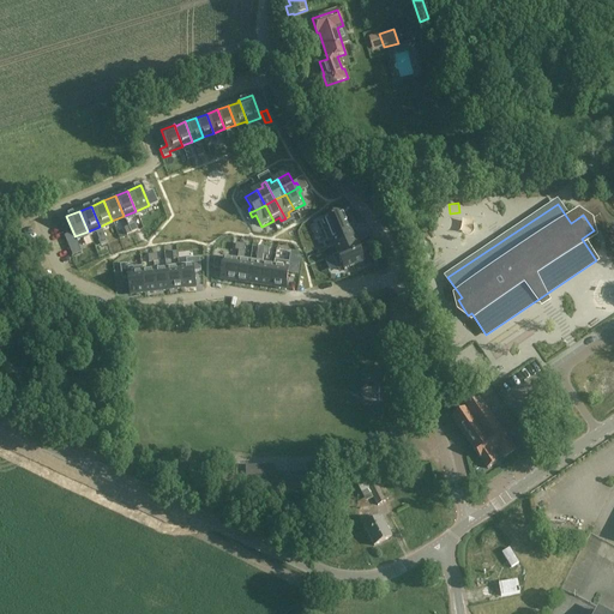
[(338,246),(356,239),(354,234),(345,214),(327,221),(338,246)]
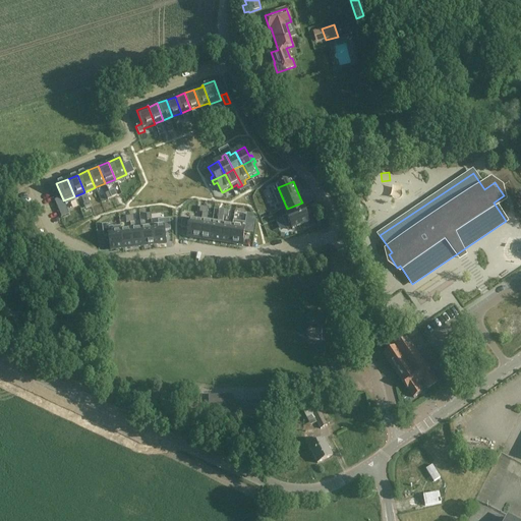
[(370,184),(373,209),(383,208),(382,200),(380,200),(379,198),(393,196),(391,181),(370,184)]
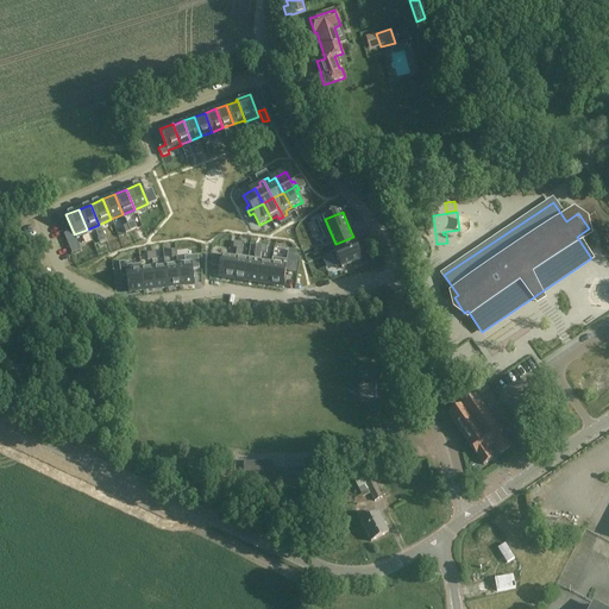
[(355,238),(353,237),(336,244),(337,244),(336,245),(345,268),(365,259),(358,244),(356,237),(355,238)]
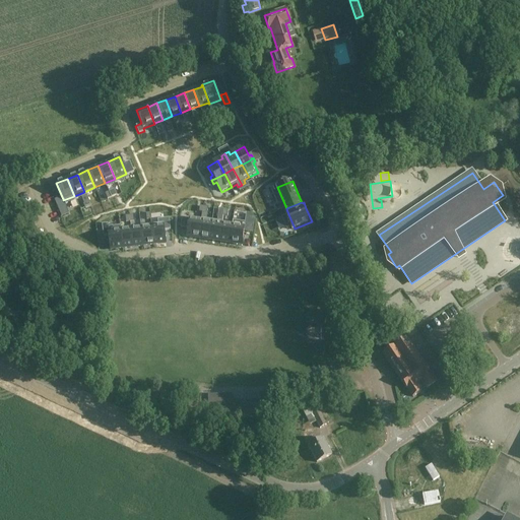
[(69,214),(66,206),(59,210),(62,217),(69,214)]
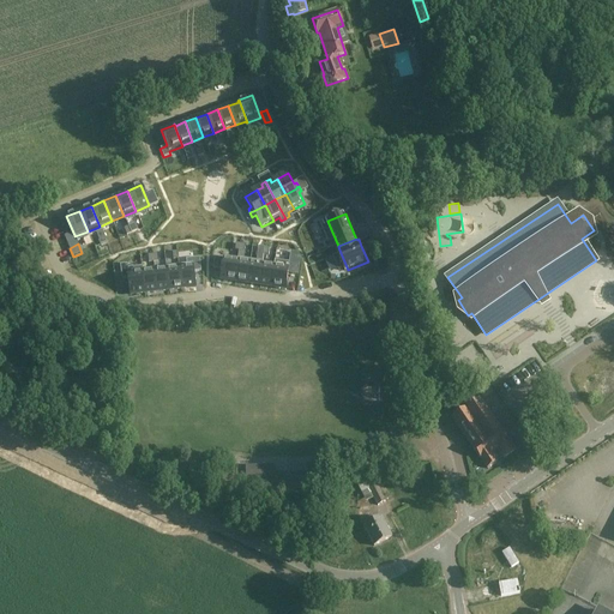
[(221,280),(235,282),(238,262),(215,258),(212,269),(222,270),(221,280)]
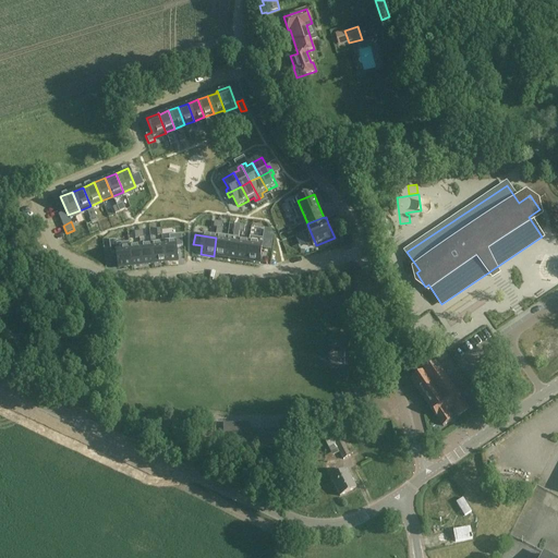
[(250,242),(246,261),(259,263),(263,239),(250,237),(250,242)]
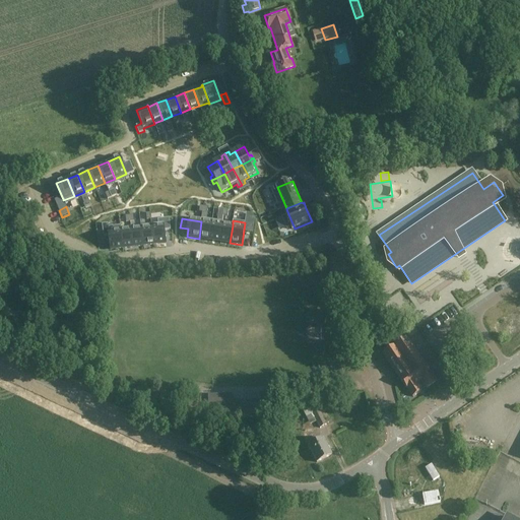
[(209,240),(212,222),(201,221),(199,239),(209,240)]
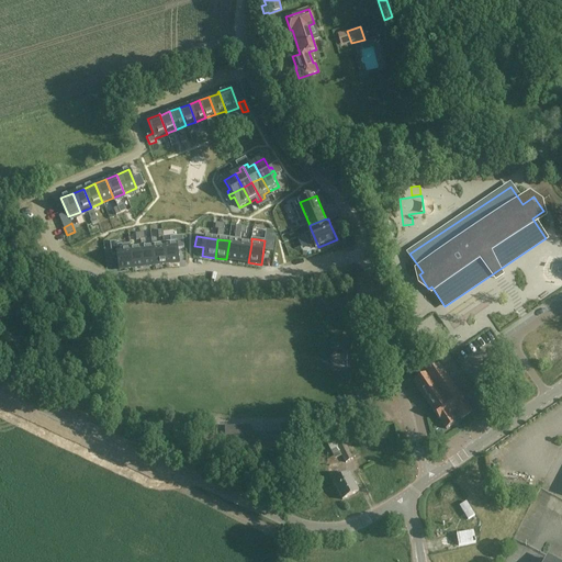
[(226,259),(237,260),(240,242),(229,240),(226,259)]
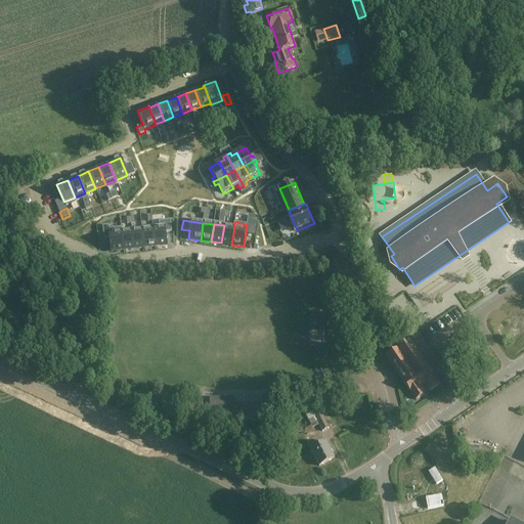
[(234,227),(224,225),(221,243),(231,245),(234,227)]
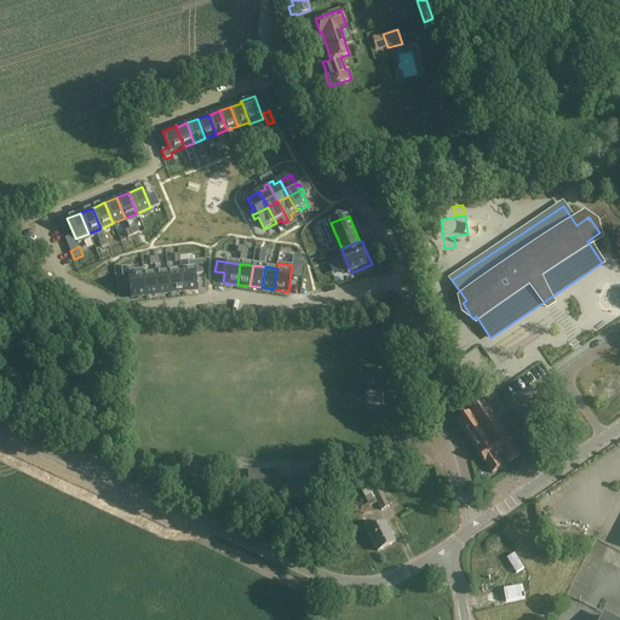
[(130,282),(132,298),(147,297),(144,276),(130,277),(128,268),(121,269),(122,283),(130,282)]
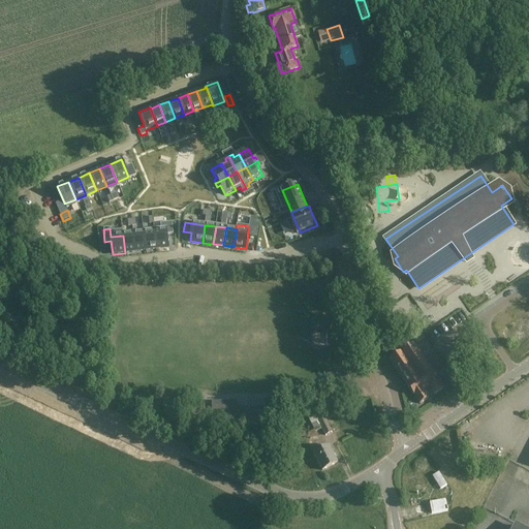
[(166,230),(154,231),(156,249),(168,248),(166,230)]
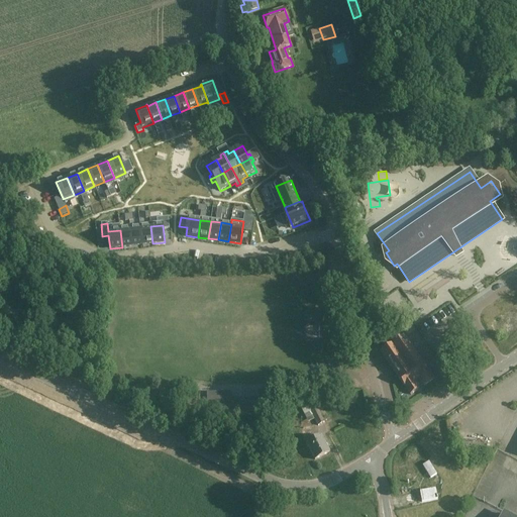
[(142,244),(152,243),(150,226),(140,227),(142,244)]
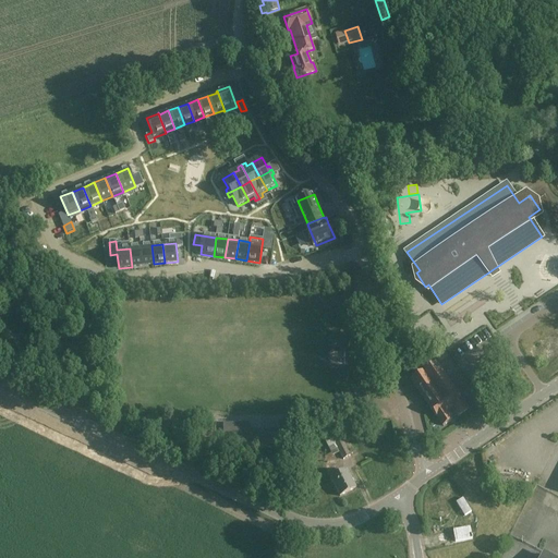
[(152,245),(141,246),(143,265),(154,264),(152,245)]
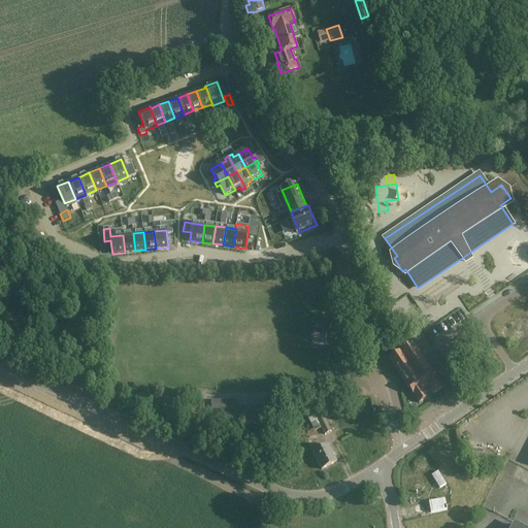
[(135,251),(133,233),(123,235),(125,253),(135,251)]
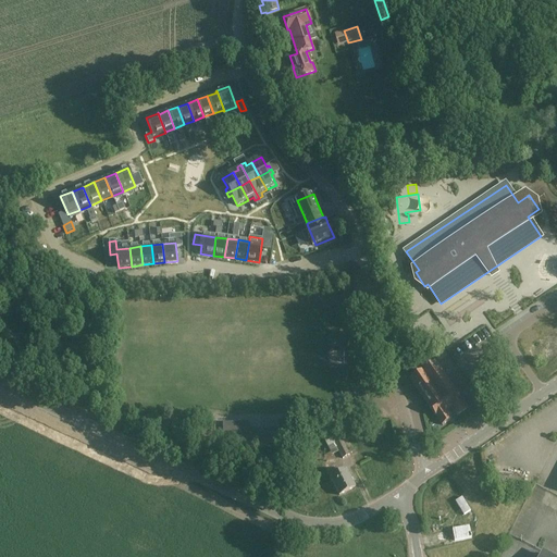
[(462,296),(474,314),(496,300),(484,282),(462,296)]
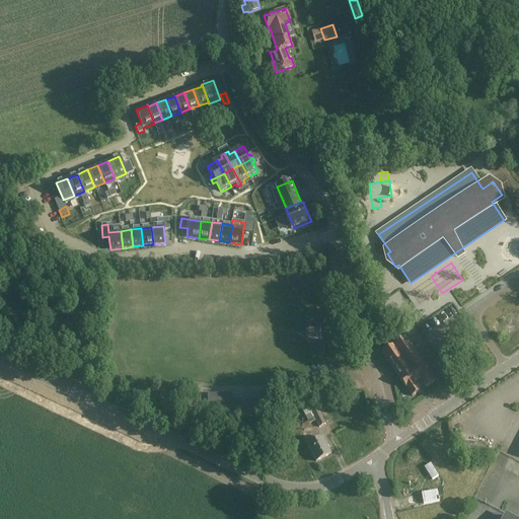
[(401,293),(416,311),(428,302),(414,284),(401,293)]
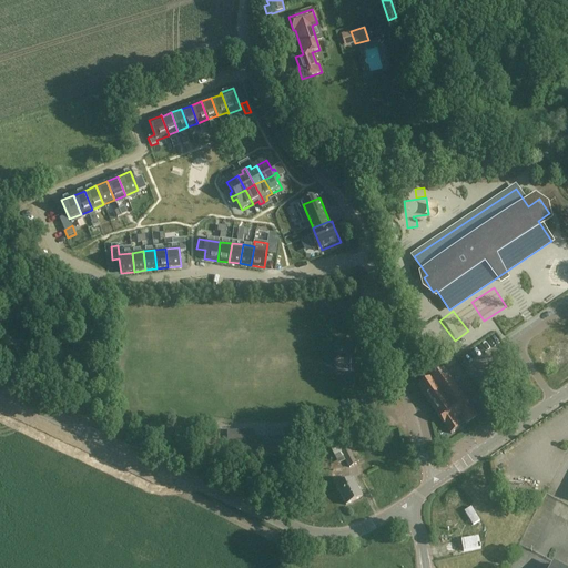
[(424,383),(418,386),(446,426),(452,434),(459,428),(458,426),(465,423),(466,424),(477,417),(463,396),(462,396),(442,366),(429,375),(428,373),(421,378),(424,383)]
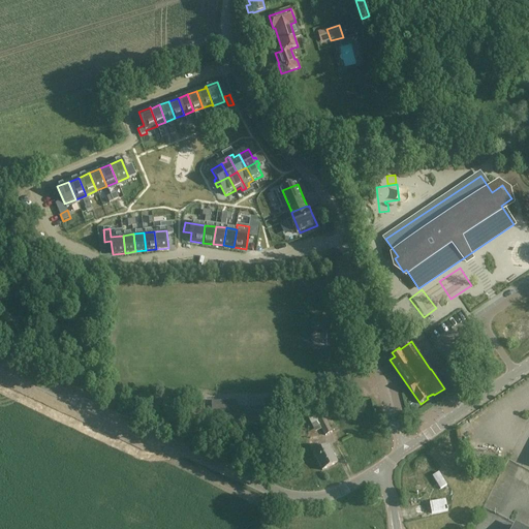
[(212,401),(212,419),(224,419),(225,419),(225,428),(246,427),(246,418),(245,418),(245,407),(238,407),(238,404),(238,401),(212,401)]
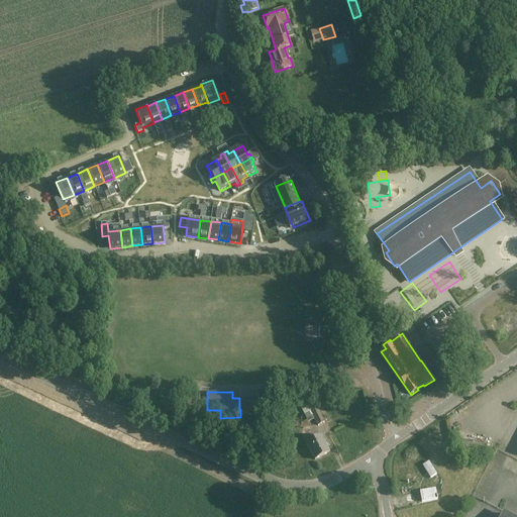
[(269,409),(269,398),(239,398),(239,409),(240,409),(269,409)]
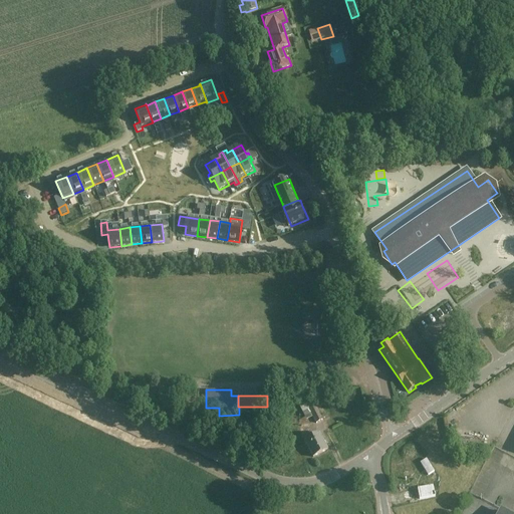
[(311,402),(306,404),(313,418),(316,424),(322,421),(315,407),(315,408),(311,402)]
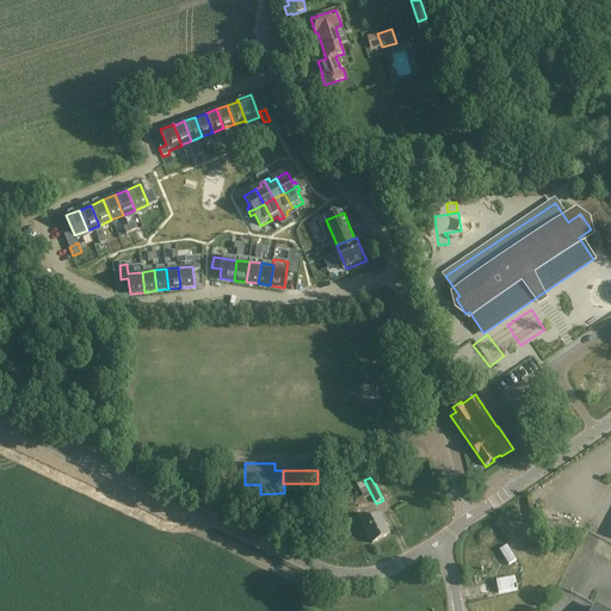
[(556,486),(551,480),(532,493),(537,499),(556,486)]
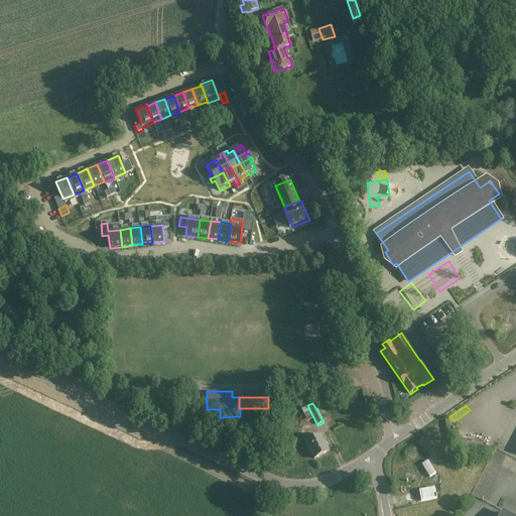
[(462,418),(465,425),(461,427),(470,446),(484,441),(472,414),(462,418)]
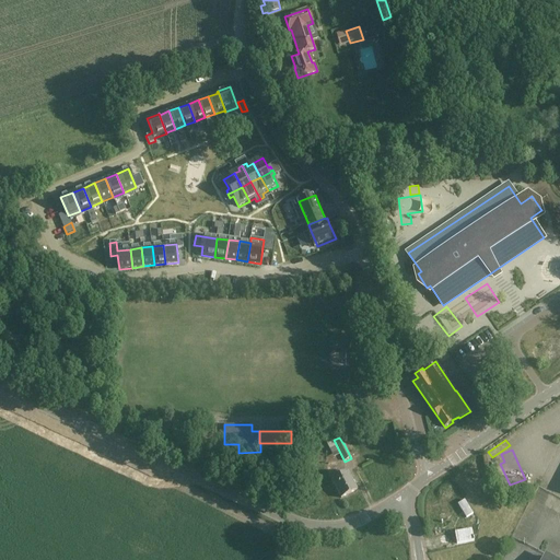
[(362,465),(368,477),(377,473),(372,461),(362,465)]
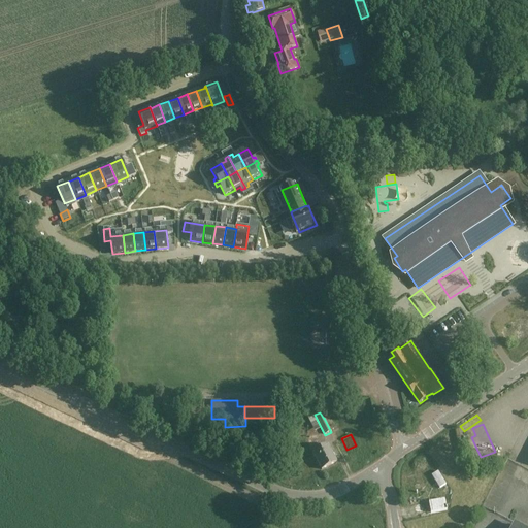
[(328,446),(314,454),(322,470),(337,462),(328,446)]
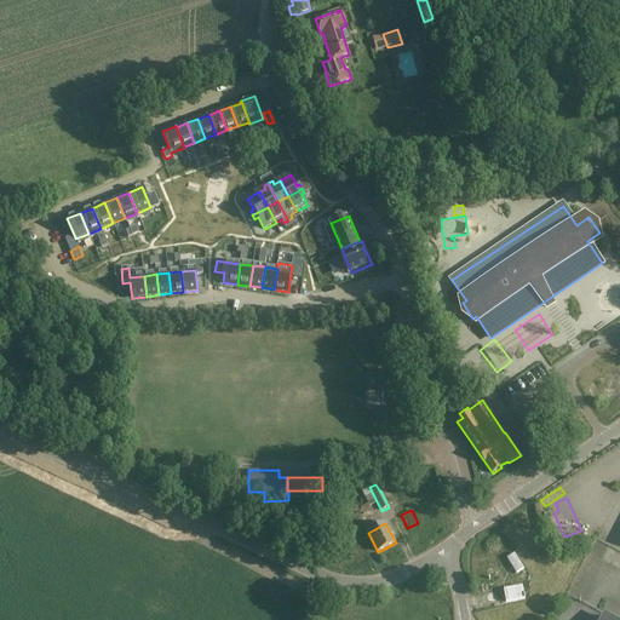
[(602,541),(600,547),(609,551),(607,558),(609,560),(615,546),(602,541)]
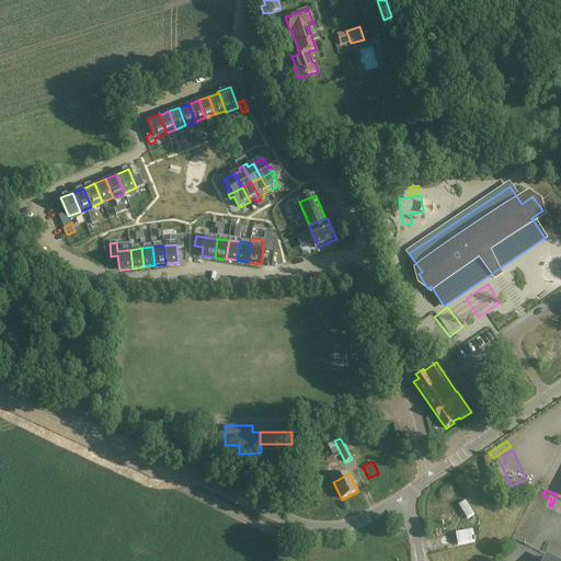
[(473,515),(465,502),(459,505),(468,518),(473,515)]
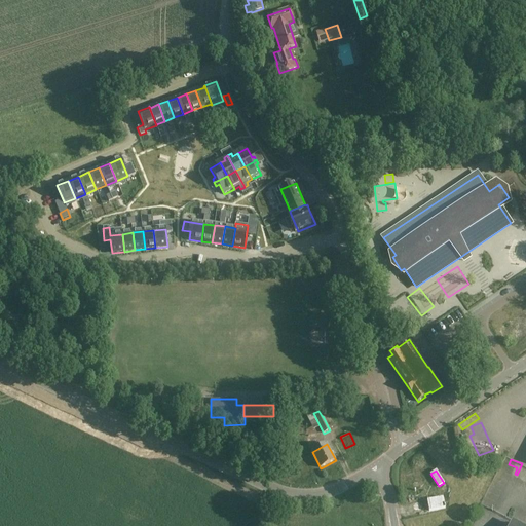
[(497,489),(502,482),(495,477),(490,484),(497,489)]
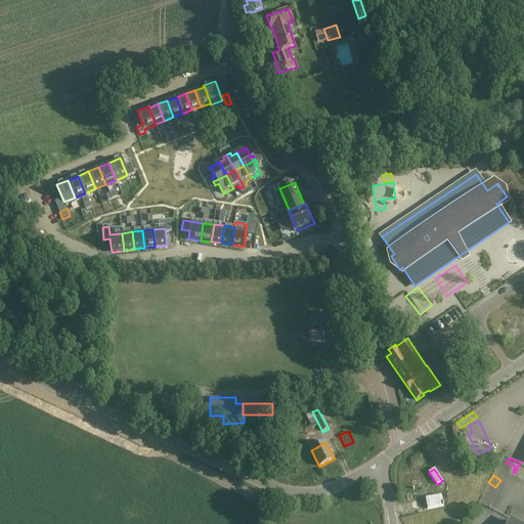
[(443,507),(442,495),(425,497),(427,509),(443,507)]
